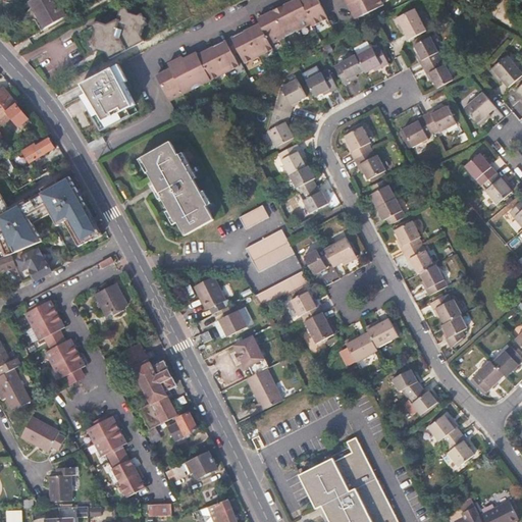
[(57,0),(33,0),(30,2),(45,29),(66,16),(57,0)]
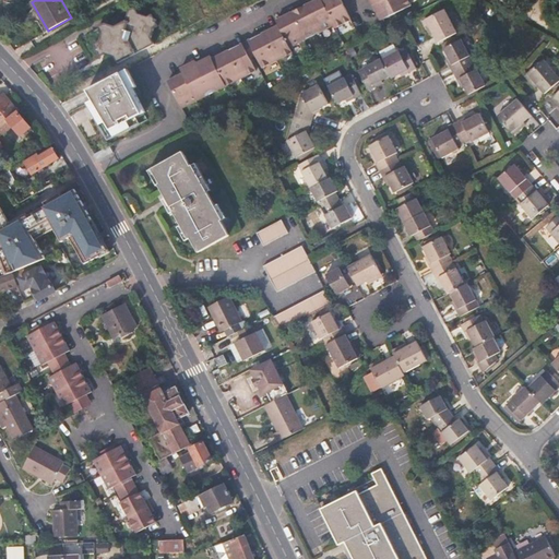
[(335,25),(322,0),(316,0),(306,6),(320,33),(335,25)]
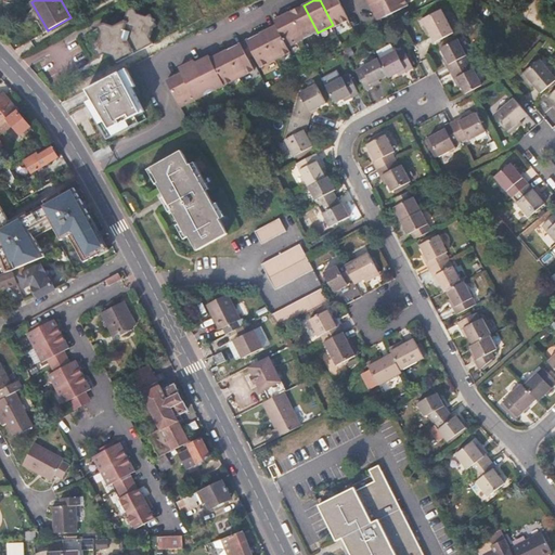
[(338,0),(320,0),(333,25),(334,27),(349,20),(338,0)]
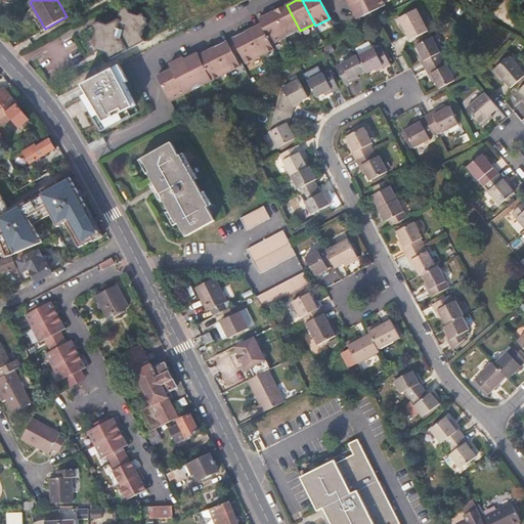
[(359,0),(350,5),(357,19),(386,5),(383,0),(359,0)]
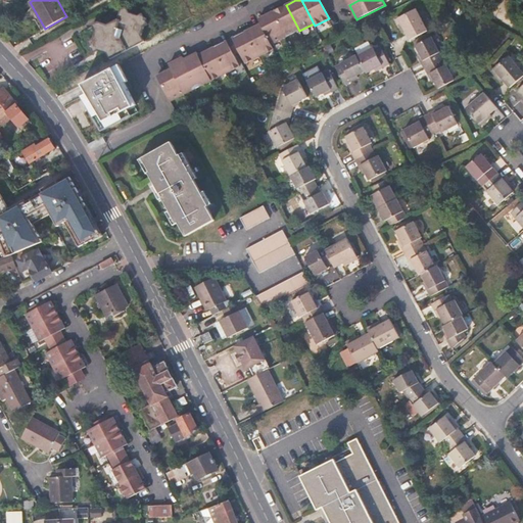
[(35,20),(41,32),(45,29),(30,2),(21,7),(28,18),(35,20)]
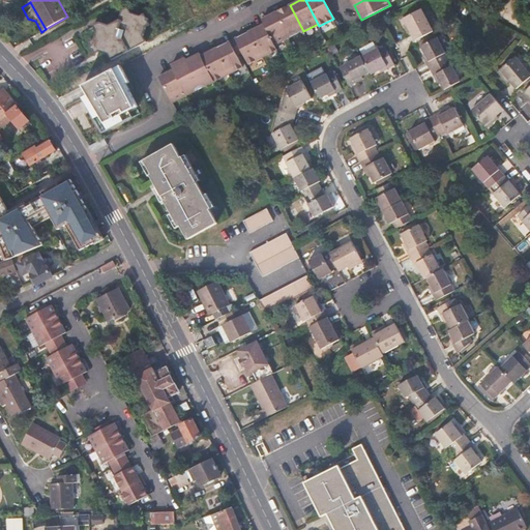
[(303,31),(290,5),(276,12),(289,38),(303,31)]
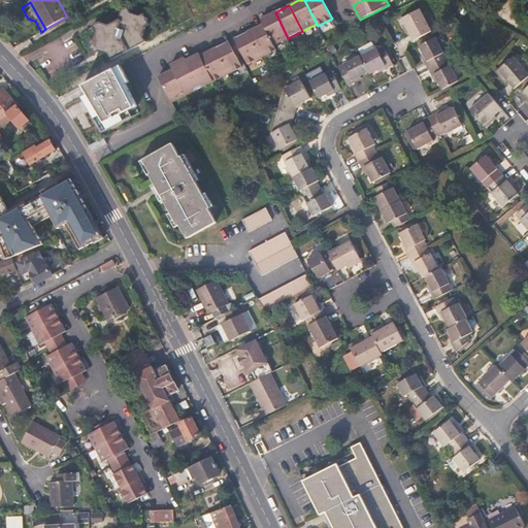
[(111,61),(119,57),(146,42),(143,36),(147,18),(132,14),(127,7),(121,10),(120,15),(118,17),(118,24),(112,24),(111,27),(98,23),(93,26),(96,32),(95,35),(99,36),(96,46),(107,50),(106,54),(108,55),(111,61)]
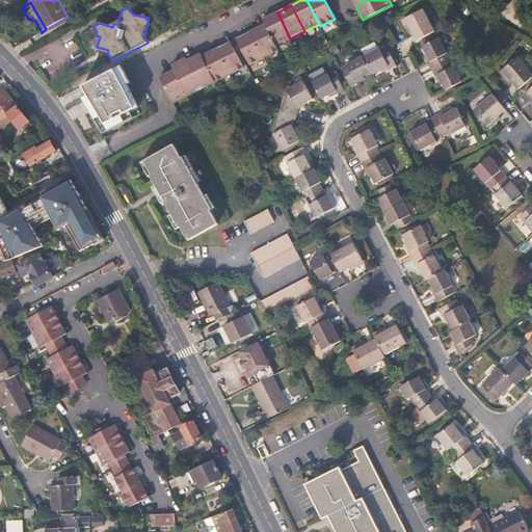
[(425,10),(406,20),(418,43),(436,32),(425,10)]
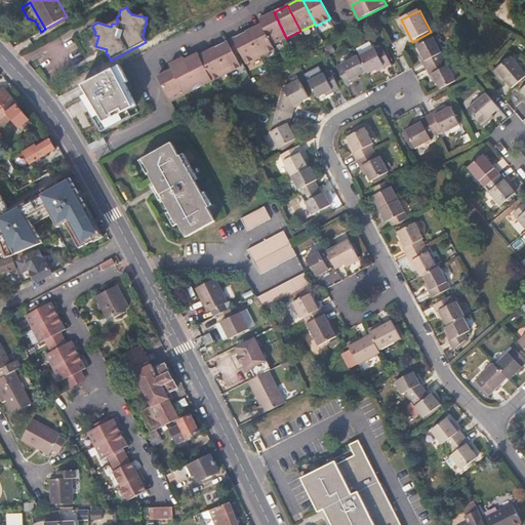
[(286,38),(274,12),(259,19),(261,24),(273,45),(286,38)]
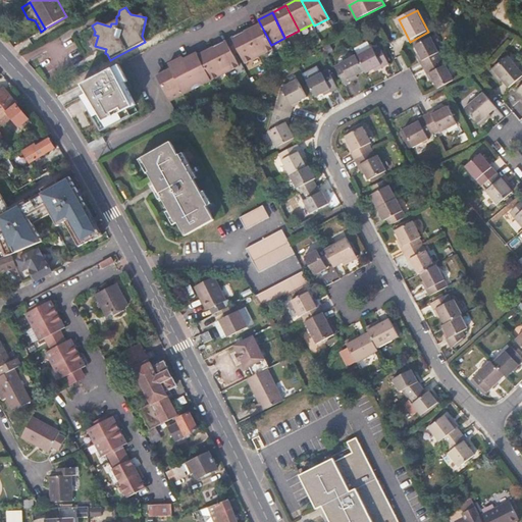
[(271,45),(260,23),(246,31),(259,56),(273,49),(271,45)]
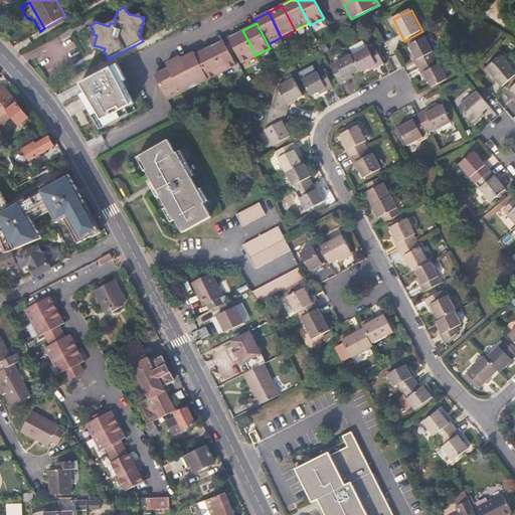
[(255,55),(242,30),(226,39),(233,52),(236,50),(242,62),(255,55)]
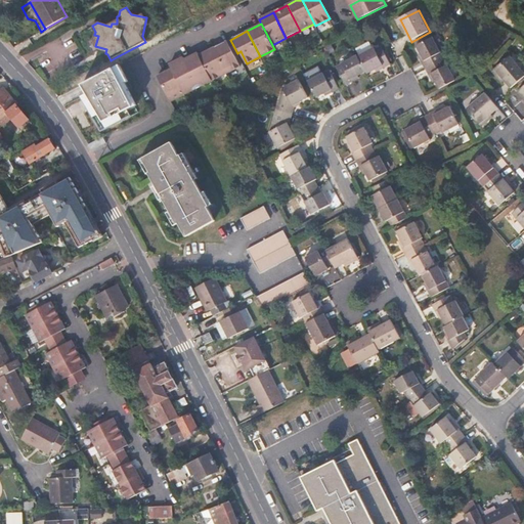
[(94,35),(91,45),(90,49),(105,53),(106,49),(95,46),(98,36),(94,35)]
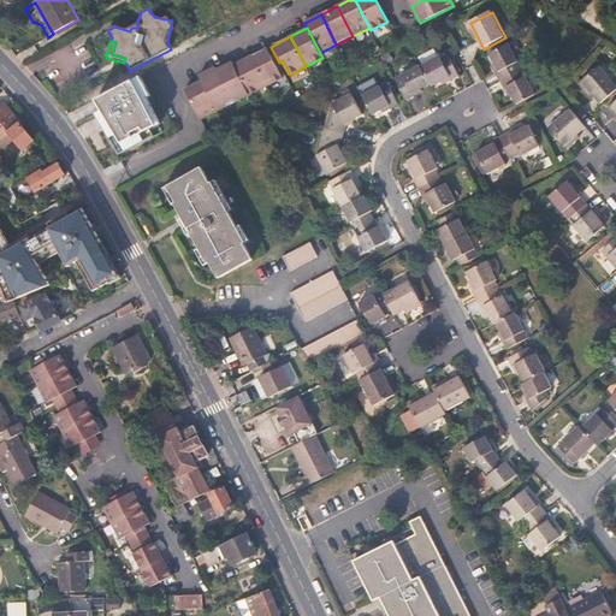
[(523,70),(510,45),(491,55),(496,66),(493,67),(501,82),(523,70)]
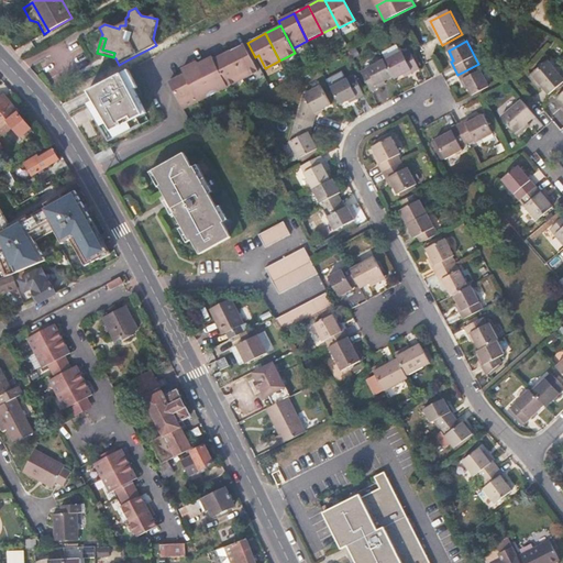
[(255,57),(247,43),(229,52),(243,79),(258,72),(252,58),(255,57)]
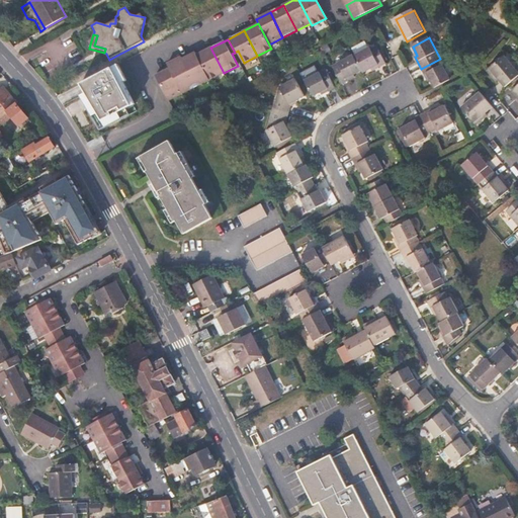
[(370,47),(354,55),(363,72),(364,74),(373,69),(375,72),(387,65),(378,47),(371,49),(370,47)]
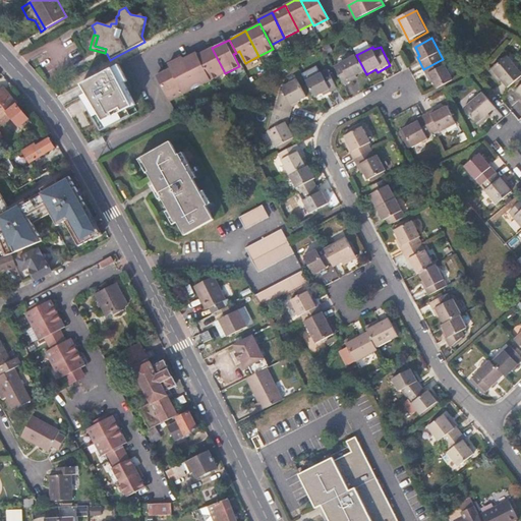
[(225,73),(212,48),(198,55),(212,80),(225,73)]
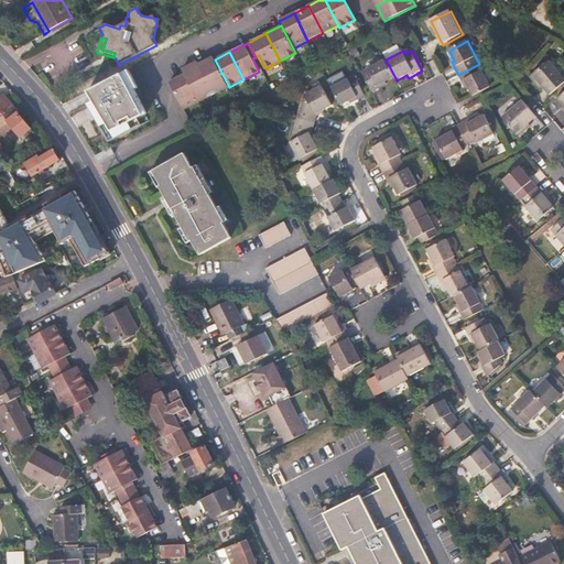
[(229,87),(215,60),(213,57),(199,64),(214,95),(229,87)]
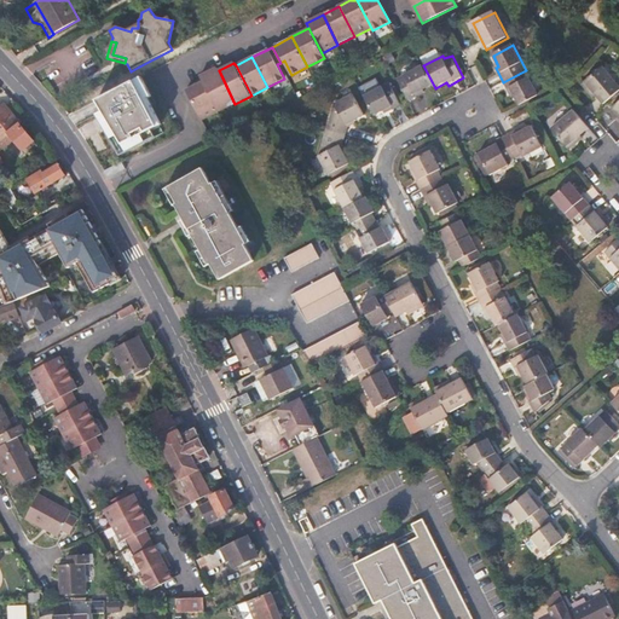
[(434,86),(423,65),(398,79),(410,102),(424,93),(423,91),(434,86)]
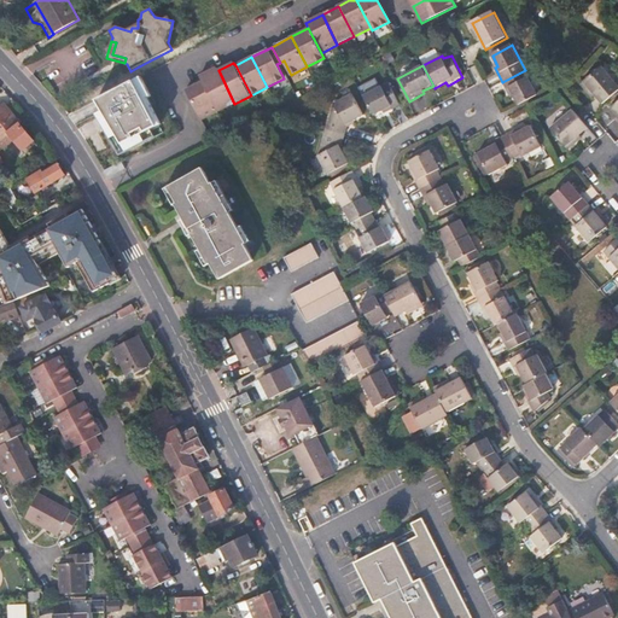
[(234,104),(219,70),(216,68),(199,76),(203,81),(217,111),(234,104)]
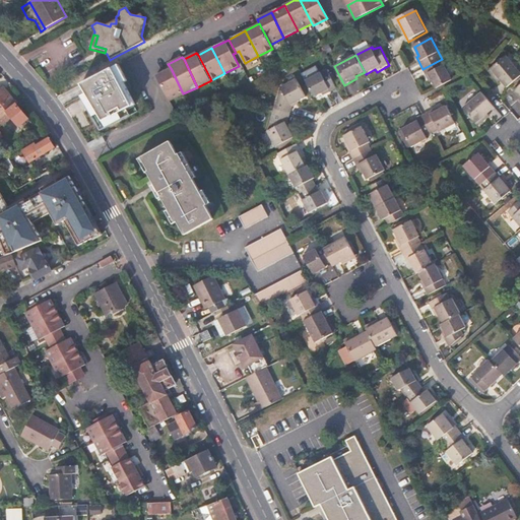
[(492,70),(508,89),(519,78),(519,72),(508,57),(492,70)]
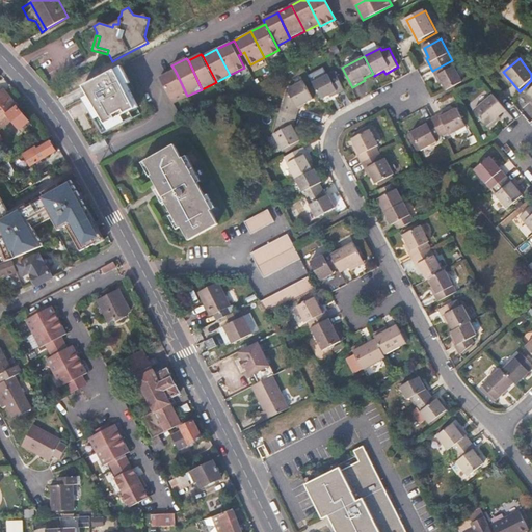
[(463,82),(452,60),(432,71),(440,84),(443,83),(447,91),(463,82)]
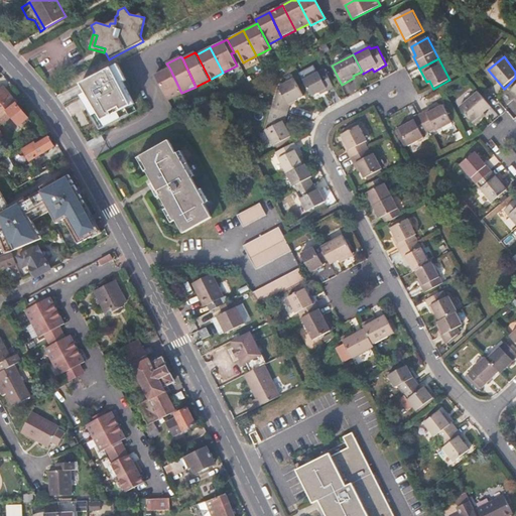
[(181,93),(169,68),(155,75),(168,100),(181,93)]
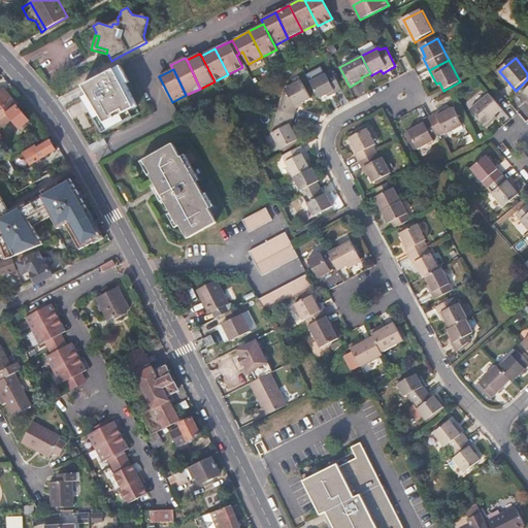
[(334,71),(310,84),(320,100),(329,95),(330,97),(343,90),(334,71)]
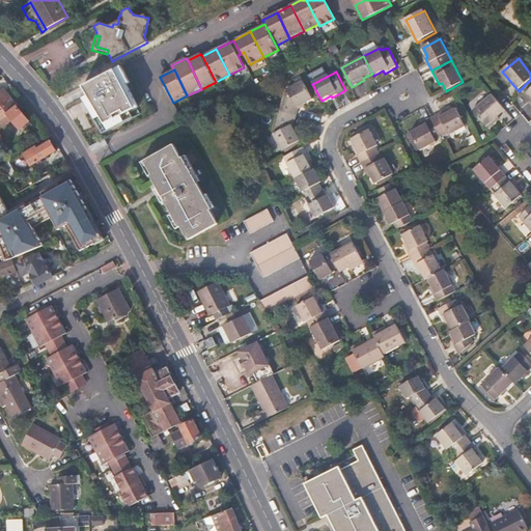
[(102,79),(72,94),(80,109),(90,104),(92,107),(101,102),(99,99),(109,92),(112,96),(124,89),(116,75),(104,82),(102,79)]
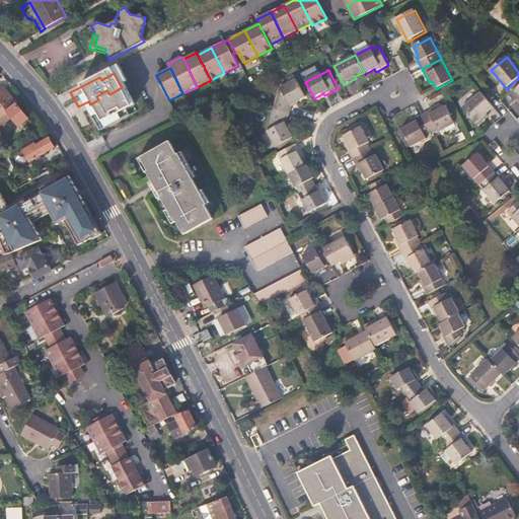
[(281,89),(275,110),(291,116),(292,109),(299,104),(298,102),(307,98),(297,80),(281,89)]
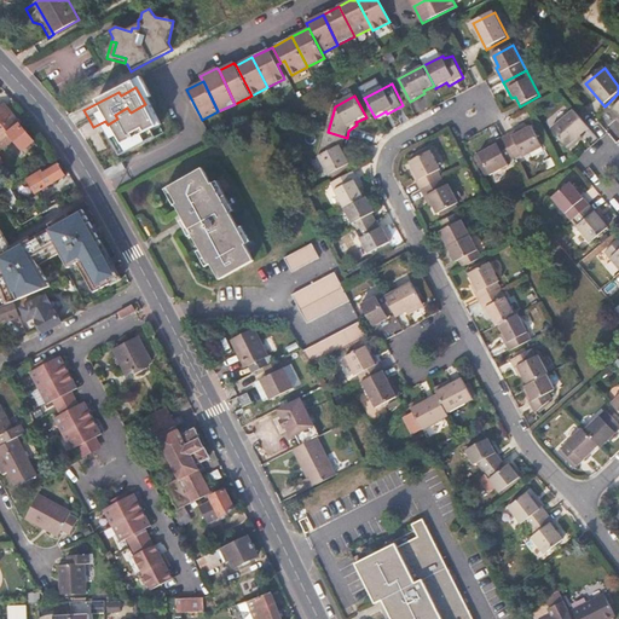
[(0,138),(19,125),(5,104),(0,106),(0,138)]
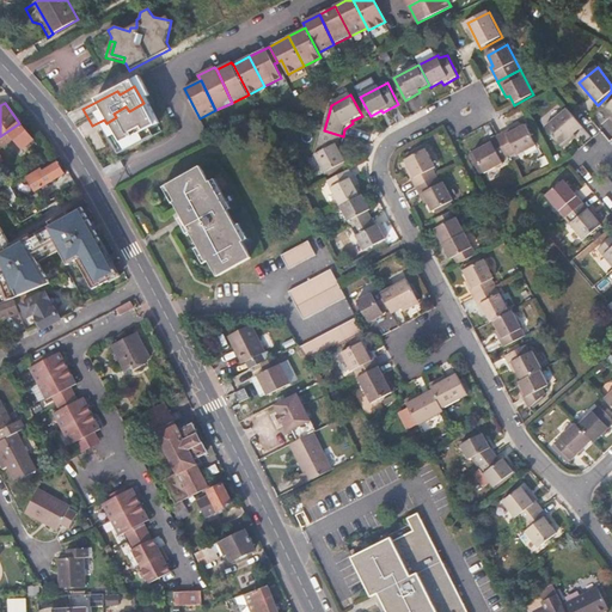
[(563,147),(585,128),(569,111),(546,129),(563,147)]
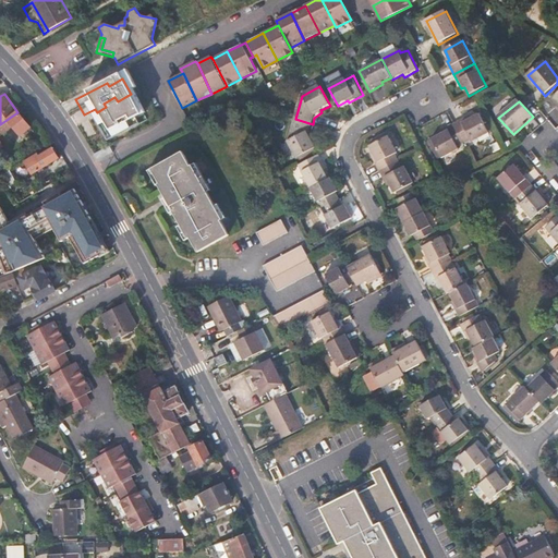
[(28,129),(17,112),(0,124),(0,134),(11,126),(19,136),(28,129)]
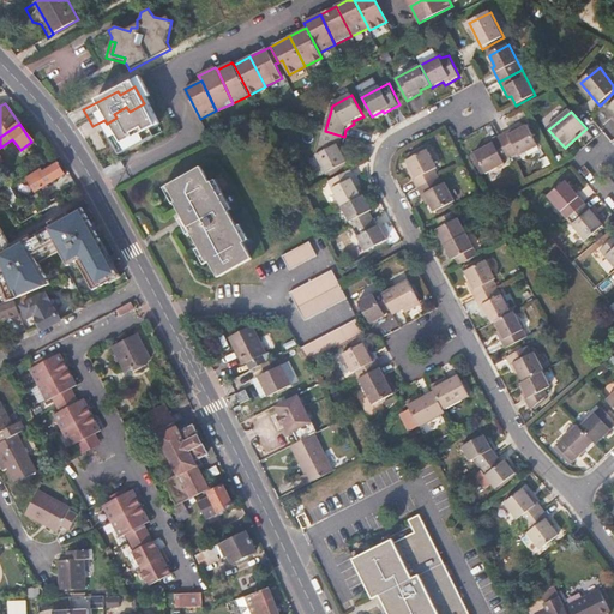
[(499,138),(511,160),(518,156),(521,157),(537,148),(528,127),(517,132),(515,130),(499,138)]
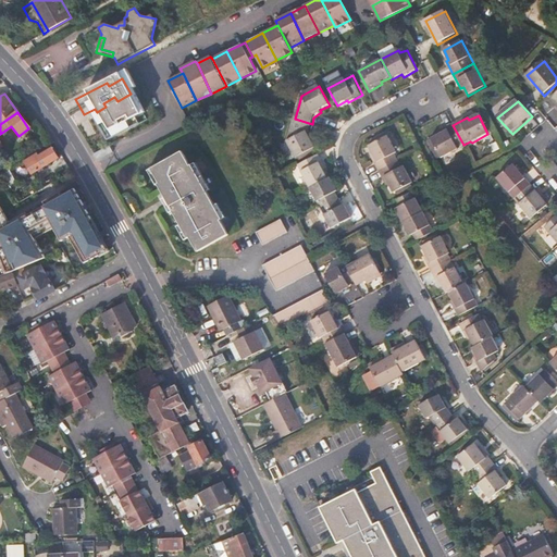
[(312,124),(295,119),(288,143),(296,158),(314,148),(310,138),(312,136),(310,132),(312,124)]
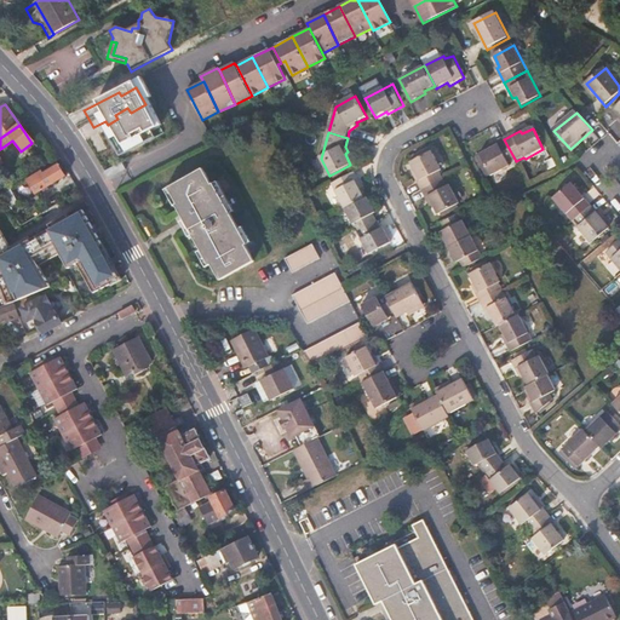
[(507,166),(516,161),(504,139),(488,148),(489,151),(480,156),(491,177),(509,168),(507,166)]
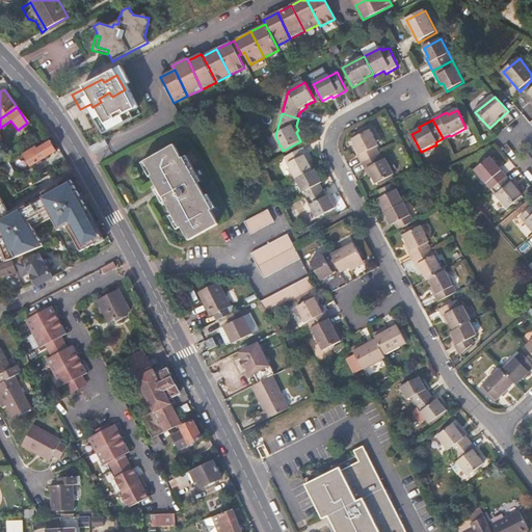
[(362,164),(380,154),(377,148),(379,147),(371,130),(353,140),(357,150),(354,151),(362,164)]
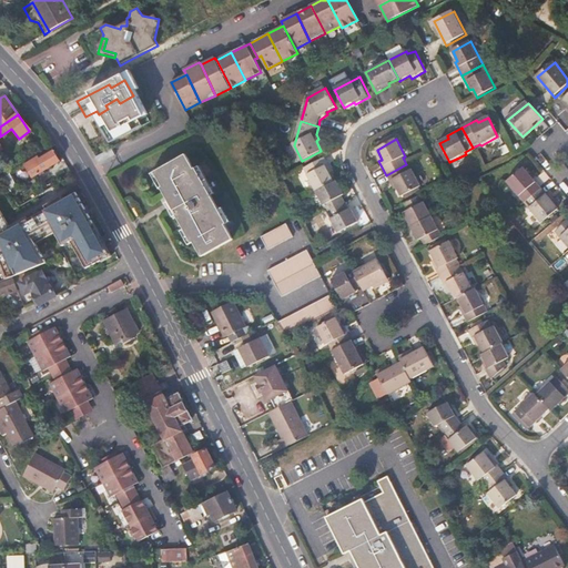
[(39,160),(37,155),(23,163),(31,178),(59,161),(53,151),(39,160)]
